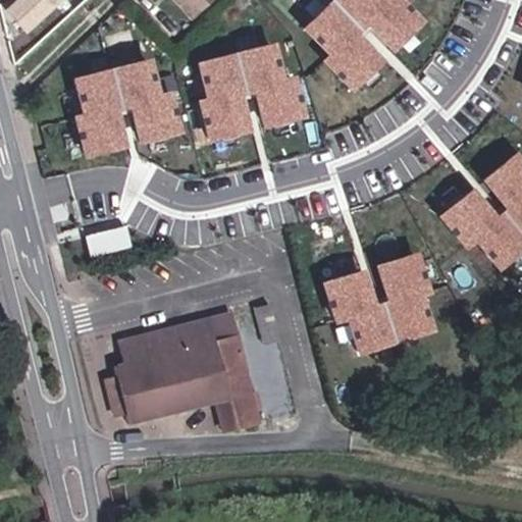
[(24,0),(11,12),(33,35),(69,0),(24,0)]
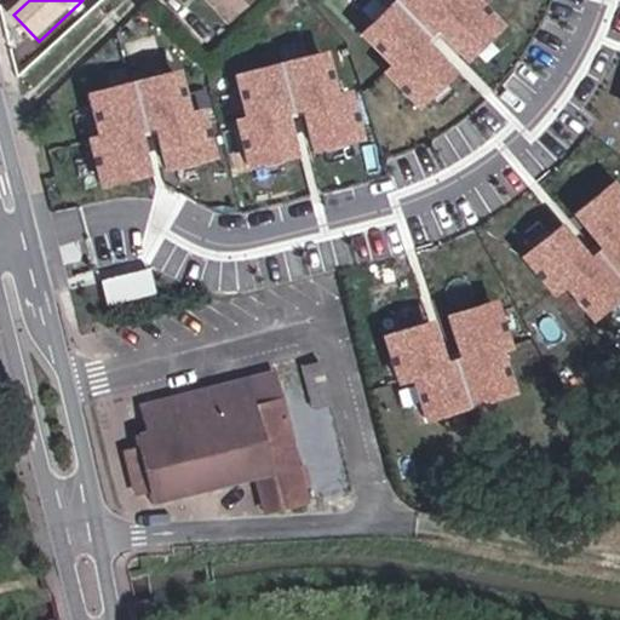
[(210,0),(225,17),(244,0),(210,0)]
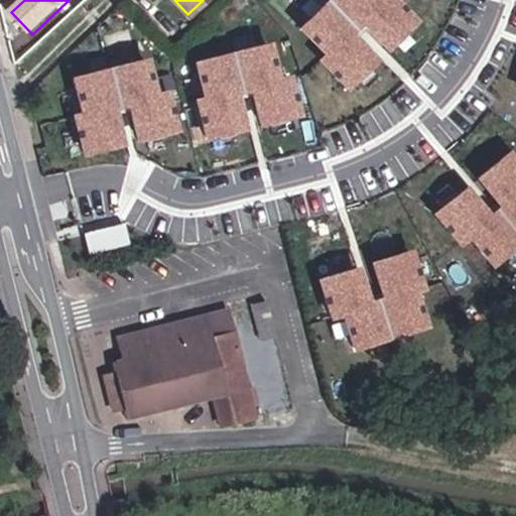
[(315,63),(343,94),(374,65),(356,47),(367,37),(386,54),(410,26),(386,0),(378,0),(374,3),(370,0),(336,0),(298,36),(321,57),(315,63)]
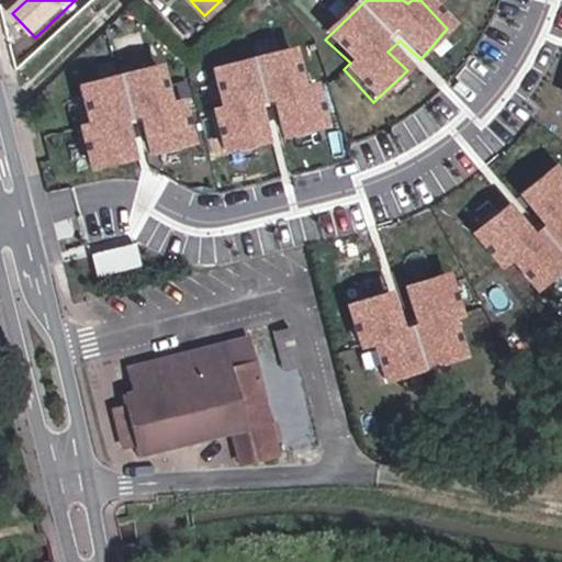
[(301,45),(215,64),(226,107),(215,111),(228,154),(274,141),(266,103),(280,101),(292,136),(337,127),(319,83),(311,86),(301,45)]
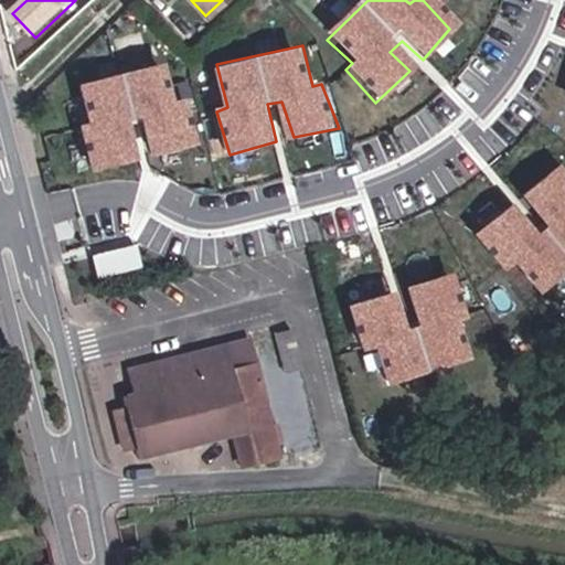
[(179,64),(81,83),(92,121),(82,124),(92,169),(141,158),(136,119),(145,117),(156,151),(201,141),(195,96),(187,98),(179,64)]
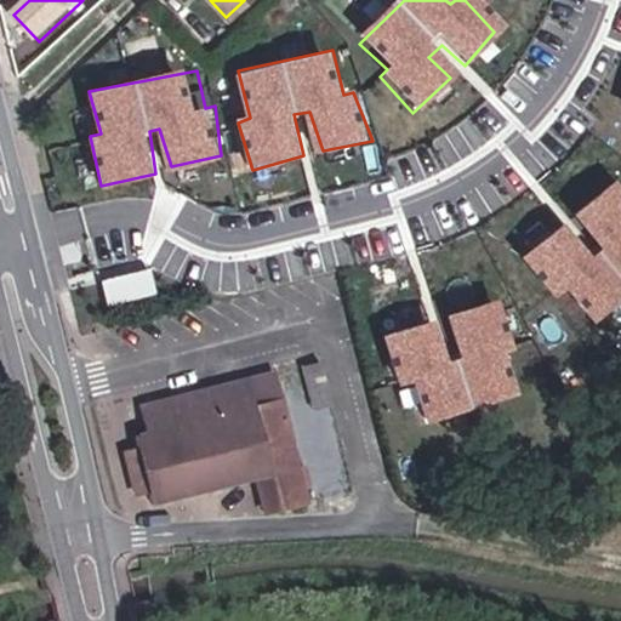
[(554,239),(518,269),(547,301),(558,291),(588,329),(620,301),(620,200),(614,191),(575,220),(603,252),(584,268),(554,239)]
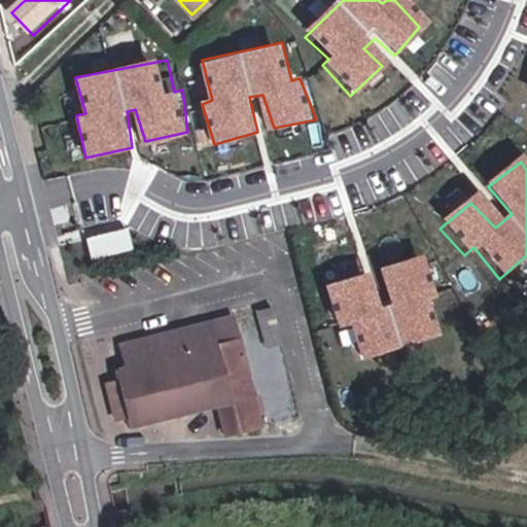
[(86,236),(92,257),(133,248),(128,226),(86,236)]
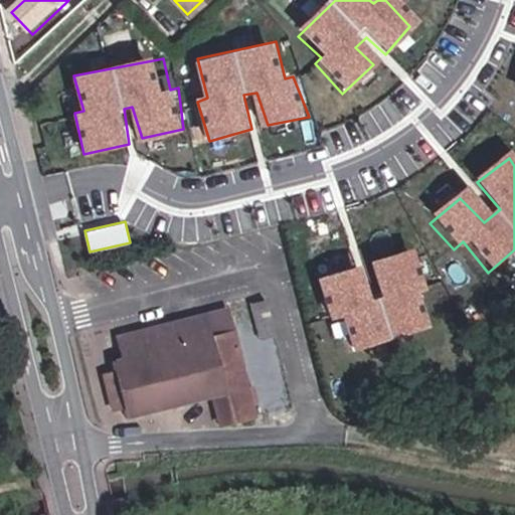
[(407,259),(315,287),(326,328),(341,323),(350,356),(415,338),(404,295),(415,293),(407,259)]
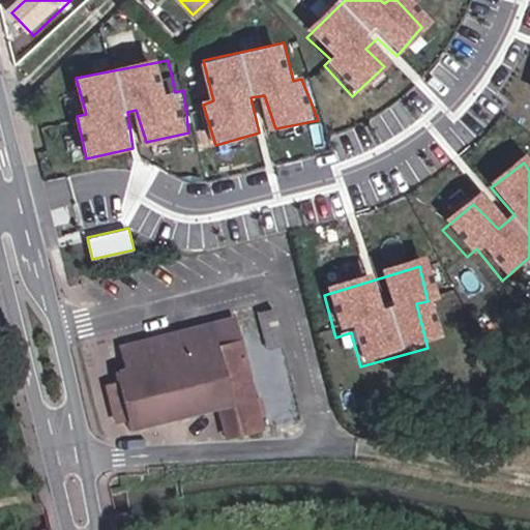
[(116,430),(218,408),(225,438),(265,429),(240,315),(115,342),(123,379),(106,382),(116,430)]
